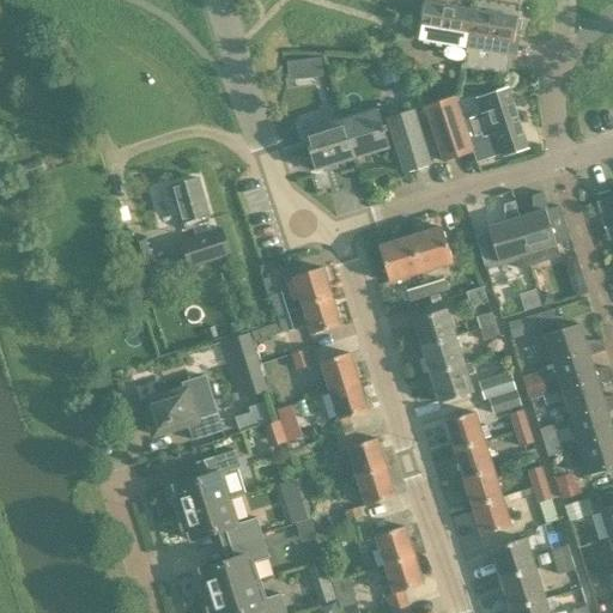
[(462,60),(472,12),(425,4),(420,35),(423,41),(456,47),(454,59),(462,60)]
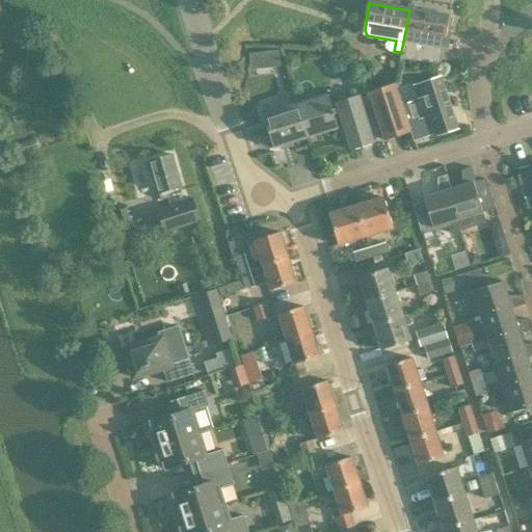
[(449,17),(409,10),(401,52),(400,59),(440,65),(442,49),(447,50),(450,31),(446,30),(449,17)]
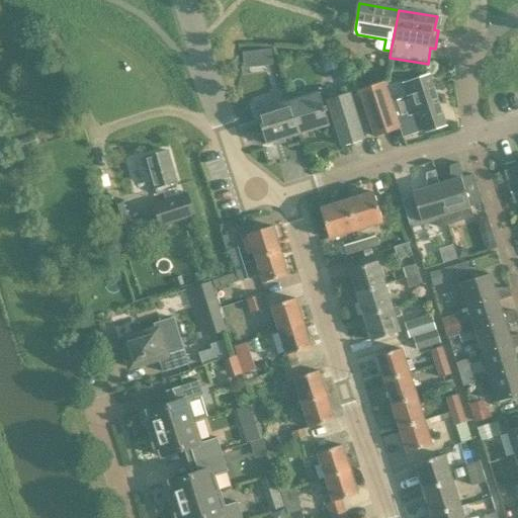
[(269,50),(256,51),(258,67),(271,65),(269,50)]
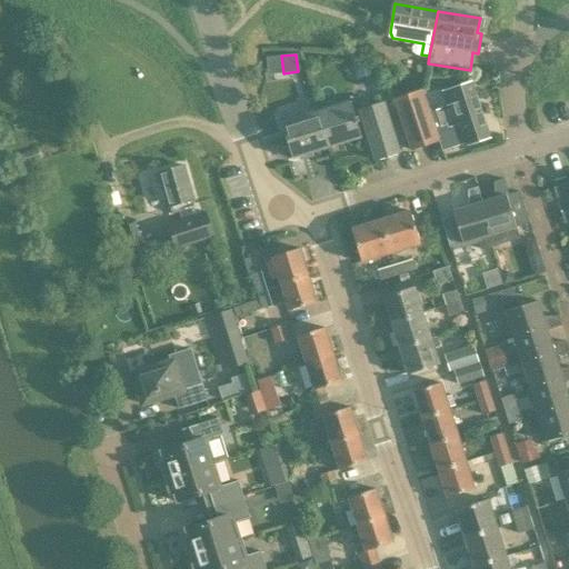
[(447,127),(435,131),(438,142),(441,151),(465,143),(466,145),(488,138),(470,83),(441,92),(446,107),(452,105),(458,123),(447,127)]
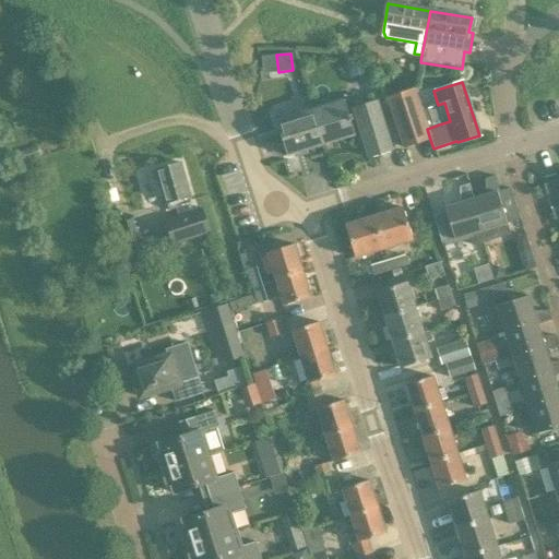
[(414,91),(388,98),(404,149),(430,140),(427,129),(421,110),(414,91)]
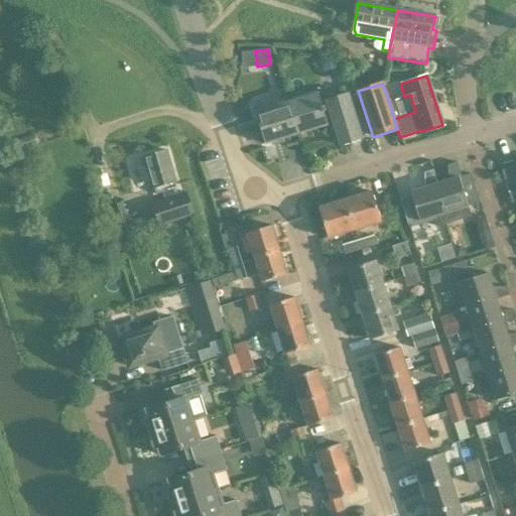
[(333,123),(326,100),(319,102),(316,94),(255,112),(264,144),(333,123)]
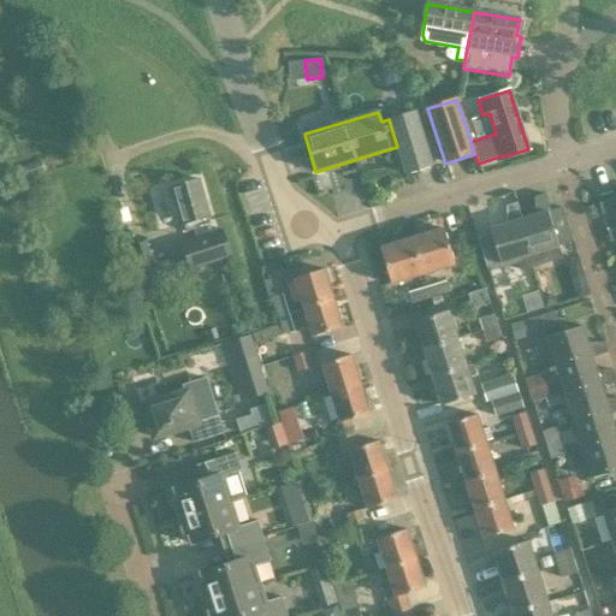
[(414,112),(389,119),(397,147),(406,175),(431,167),(414,112)]
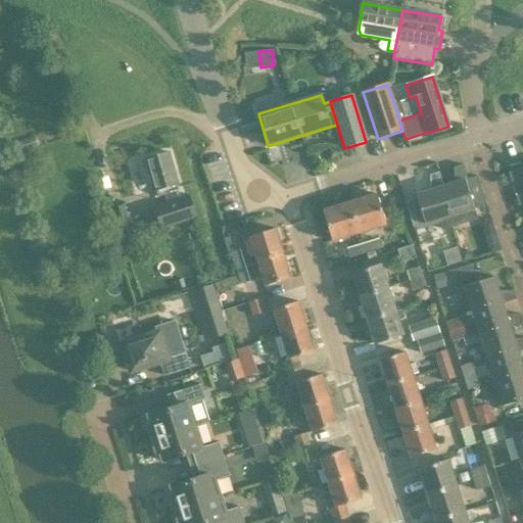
[(406,100),(394,103),(399,121),(411,116),(406,100)]
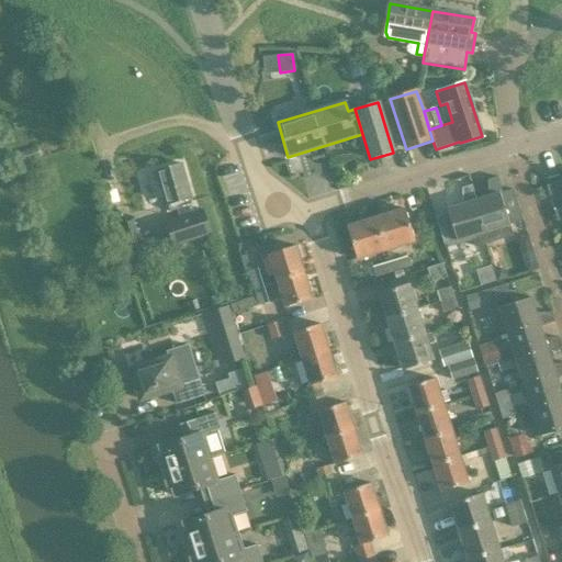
[(180,164),(157,170),(159,176),(169,213),(178,210),(180,217),(192,214),(190,208),(193,206),(180,164)]
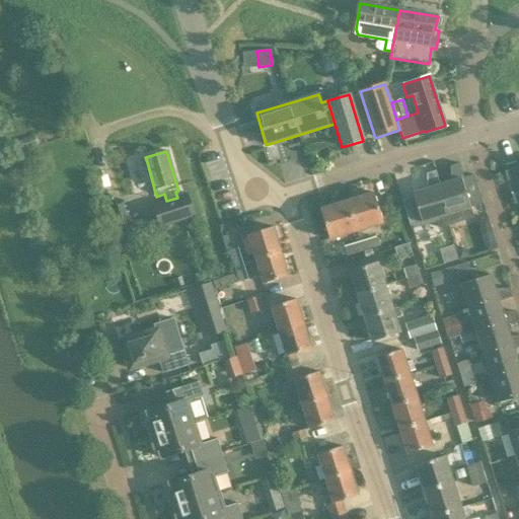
[(440,184),(437,186),(445,215),(449,225),(473,217),(470,207),(482,203),(472,175),(463,178),(458,163),(451,165),(450,181),(440,184)]
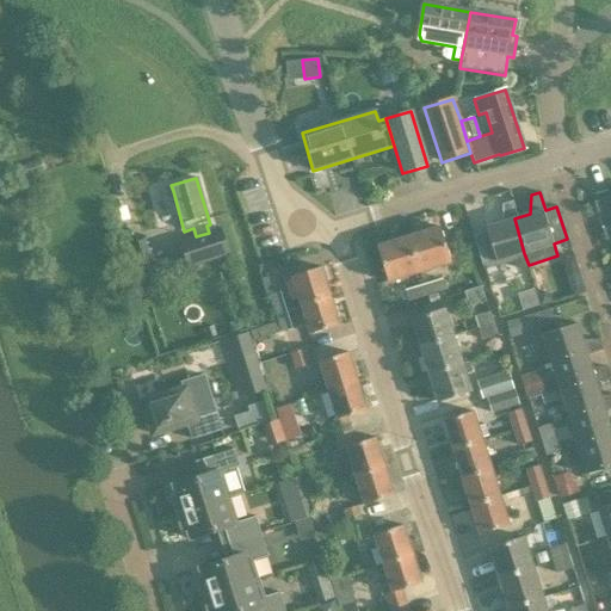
[(610,211),(610,197),(610,196),(593,202),(597,213),(610,211)]
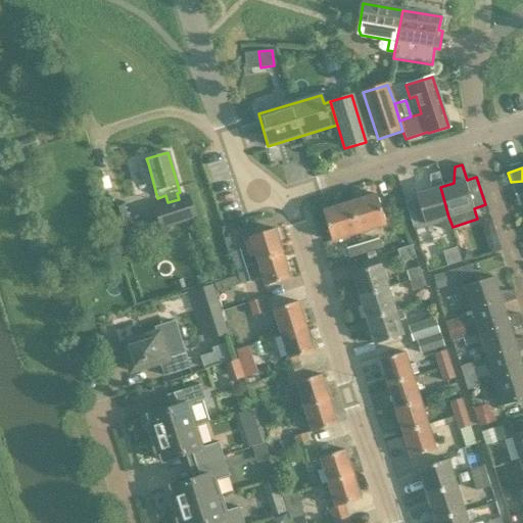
[(429,190),(415,195),(419,204),(423,218),(425,224),(438,220),(441,230),(453,227),(448,217),(440,187),(443,186),(439,173),(430,176),(429,190)]
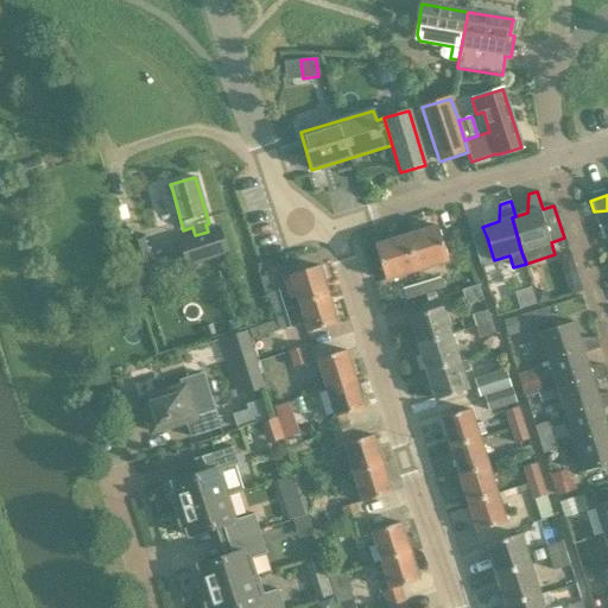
[(437,226),(406,236),(417,271),(448,261),(437,226)]
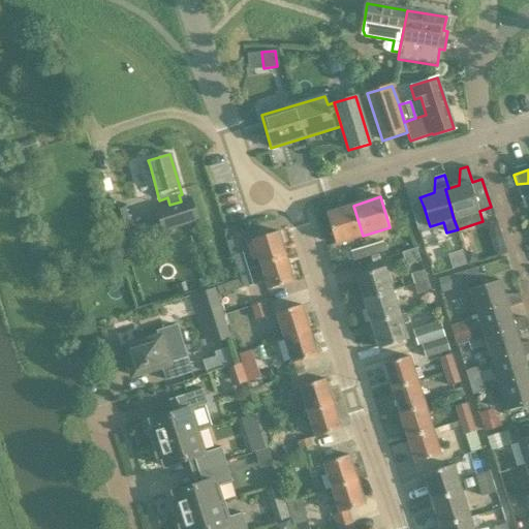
[(198,220),(190,197),(181,201),(169,205),(156,210),(163,231),(198,220)]
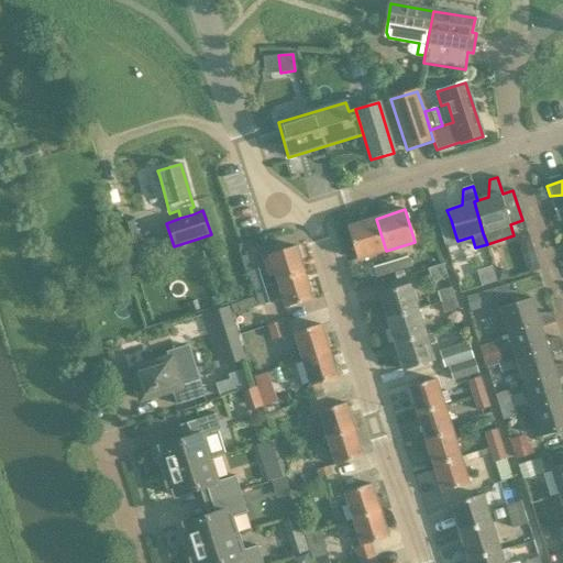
[(357,261),(386,251),(376,219),(348,228),(357,261)]
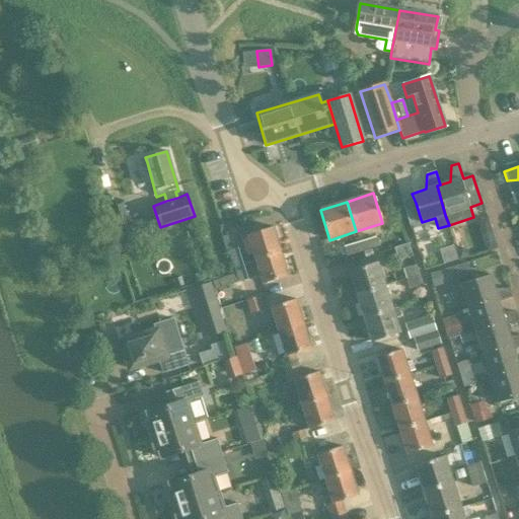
[(123,203),(110,207),(124,246),(136,242),(123,203)]
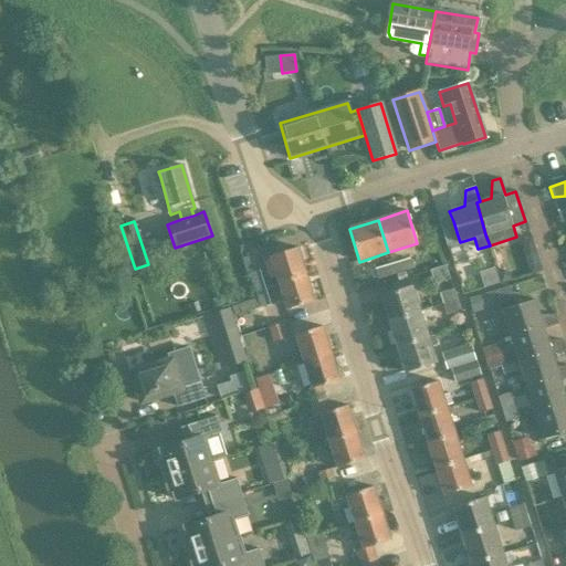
[(453,221),(440,226),(444,240),(458,236),(453,221)]
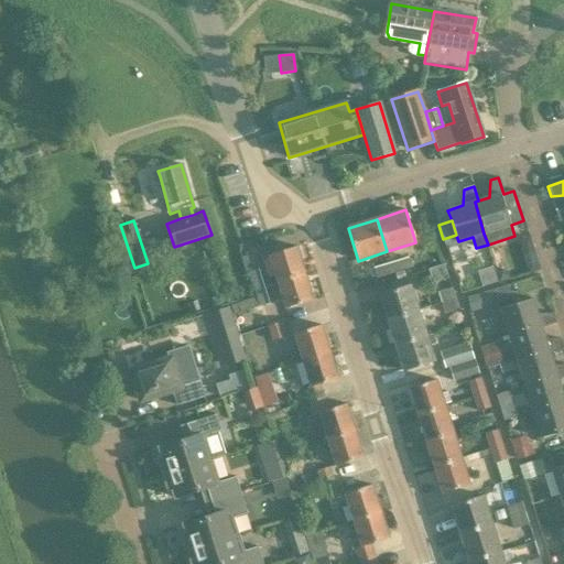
[(269,256),(278,282),(304,274),(296,248),(269,256)]
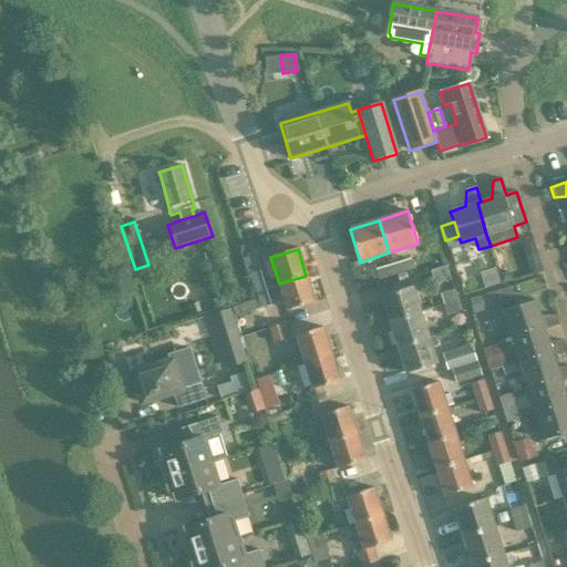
[(393,265),(397,274),(412,268),(410,259),(393,265)]
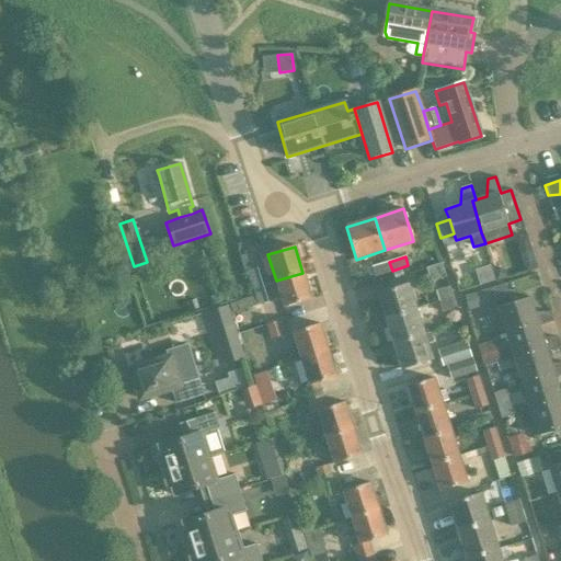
[(376,276),(392,271),(389,262),(373,267),(376,276)]
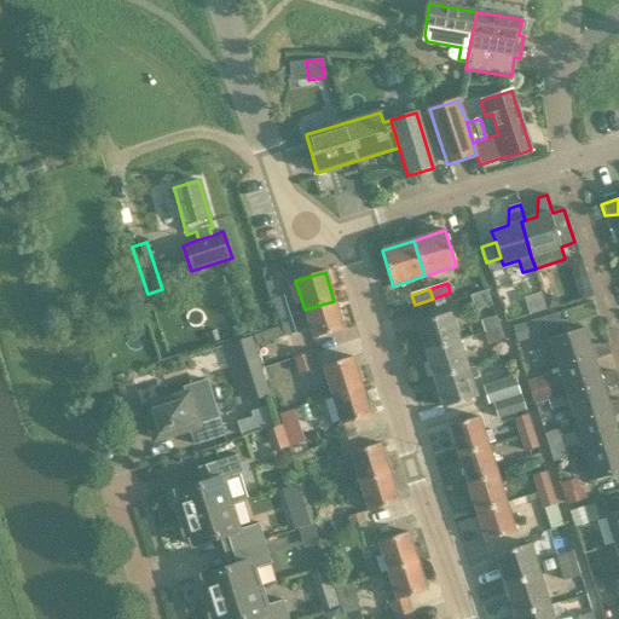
[(541,291),(525,296),(530,312),(545,307),(543,298),(541,291)]
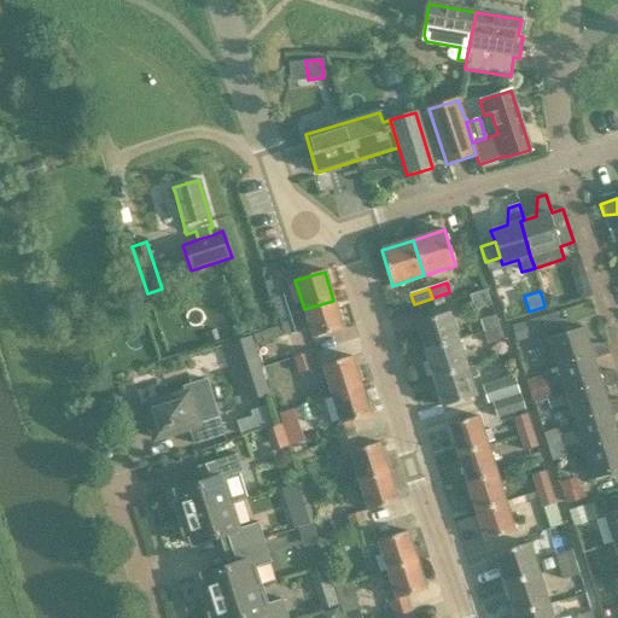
[(283,293),(272,298),(278,315),(289,312),(283,293)]
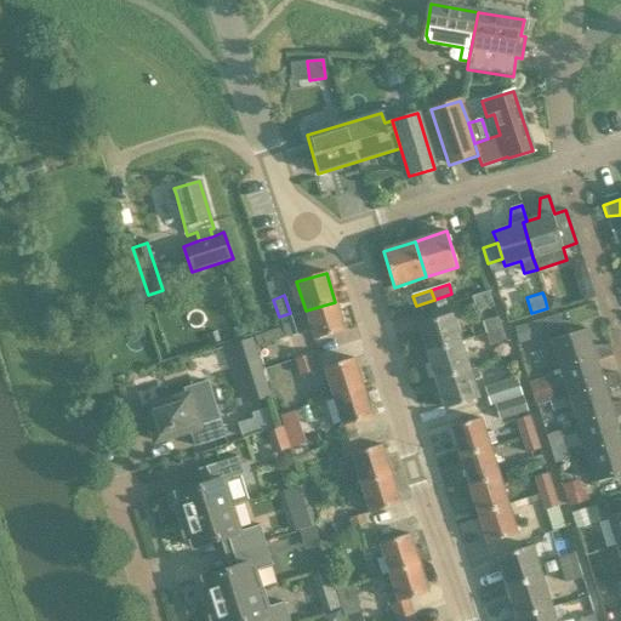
[(335,302),(306,311),(314,340),(345,330),(335,302)]
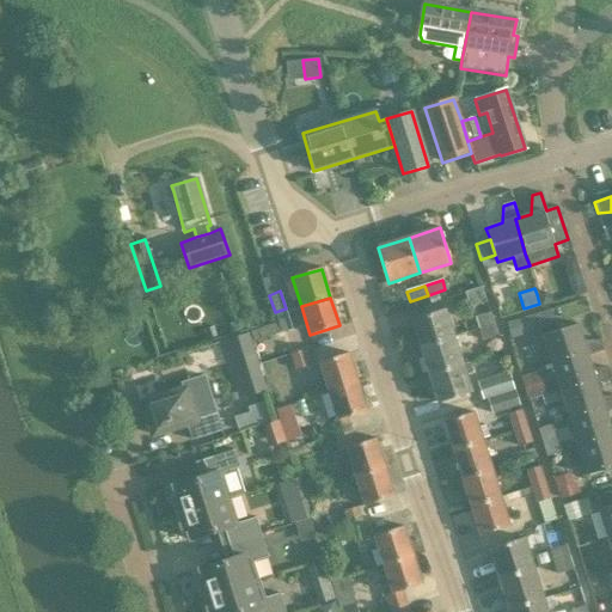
[(259,329),(251,332),(255,342),(262,338),(281,332),(293,329),(286,308),(275,312),(279,320),(261,326),(261,328),(259,329)]
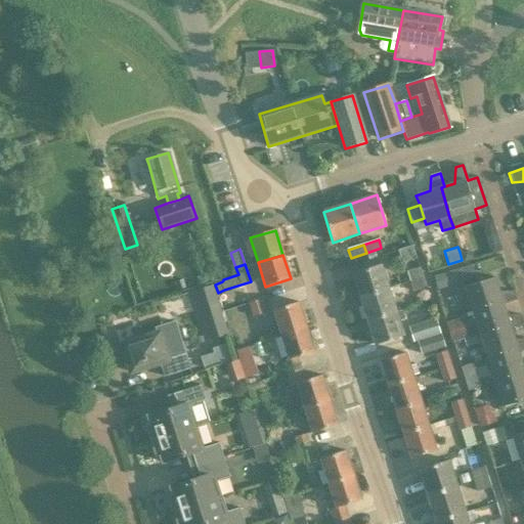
[(360,297),(388,289),(381,264),(352,273),(360,297)]
